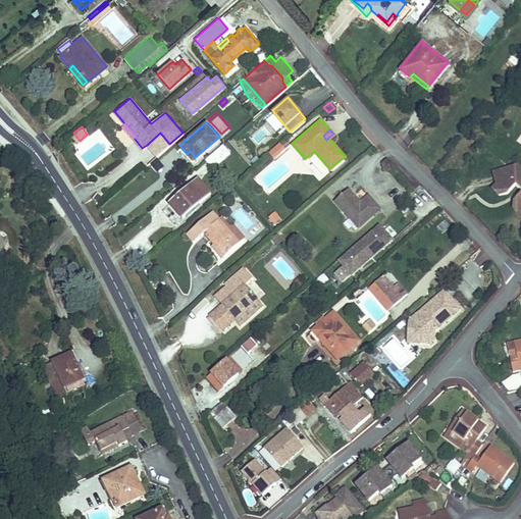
[(70,135),(76,143),(80,141),(73,133),(70,135)]
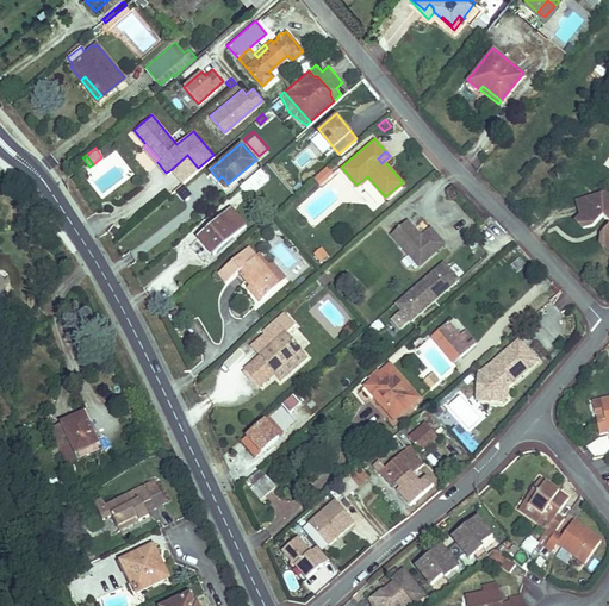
[(172,169),(182,181),(198,168),(187,155),(172,169)]
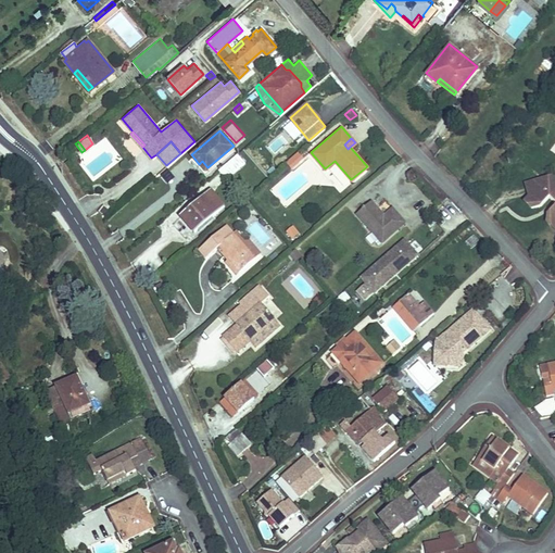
[(237,153),(243,160),(247,158),(240,150),(237,153)]
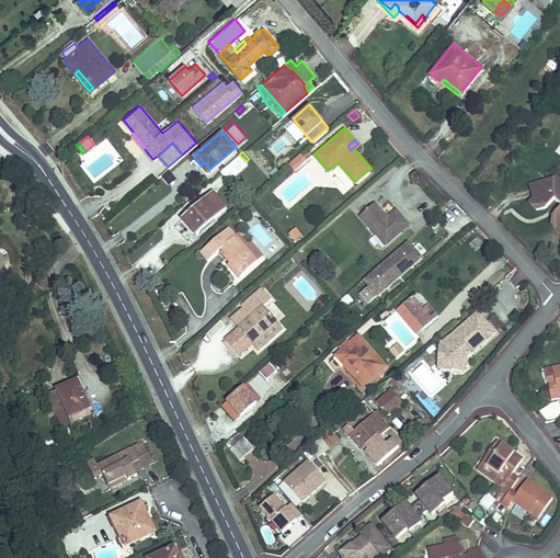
[(296,155),(301,161),(306,157),(300,151),(296,155)]
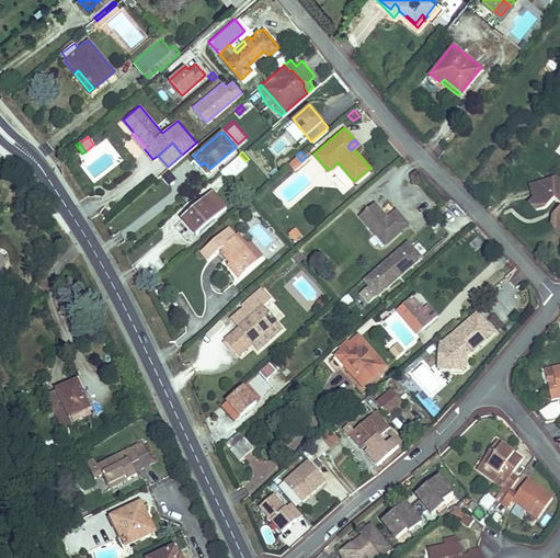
[(220,170),(228,179),(247,162),(239,155),(220,170)]
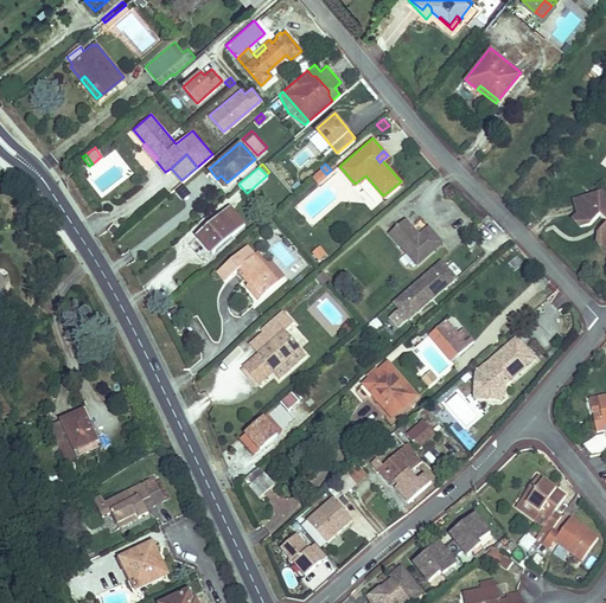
[(311,175),(317,181),(326,174),(320,167),(311,175)]
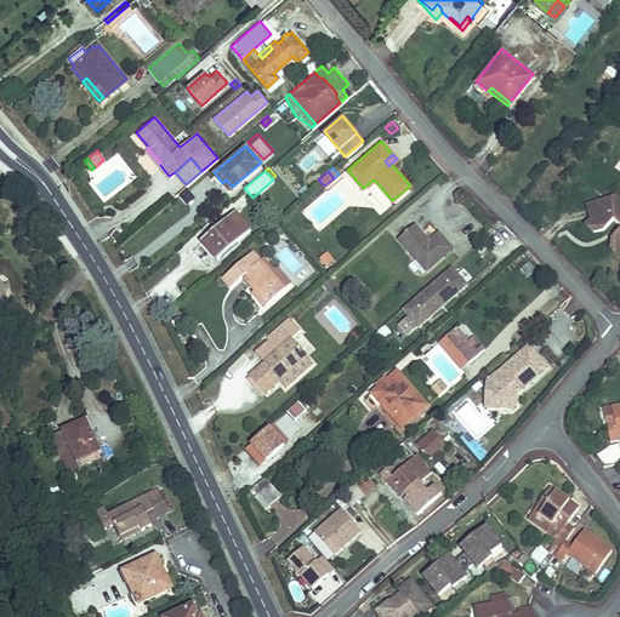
[(379,211),(391,200),(373,180),(360,190),(379,211)]
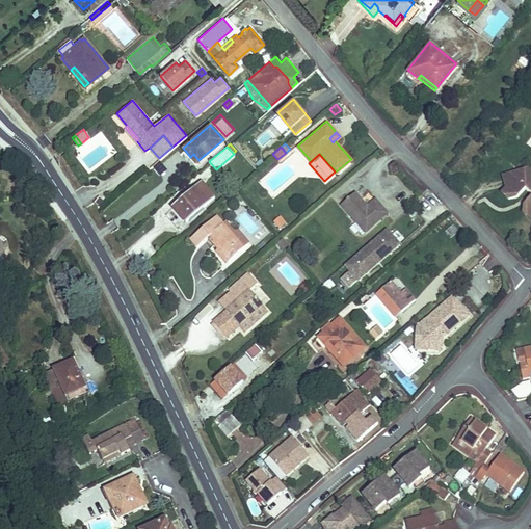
[(501,190),(507,196),(516,194),(525,186),(530,191),(530,192),(528,195),(530,197),(527,201),(524,201),(523,210),(530,217),(530,170),(526,167),(520,168),(523,180),(507,184),(501,190)]
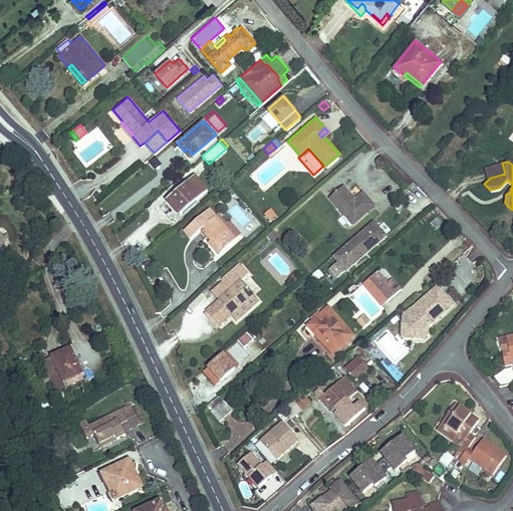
[(485,168),(488,180),(490,178),(505,174),(502,163),(485,168)]
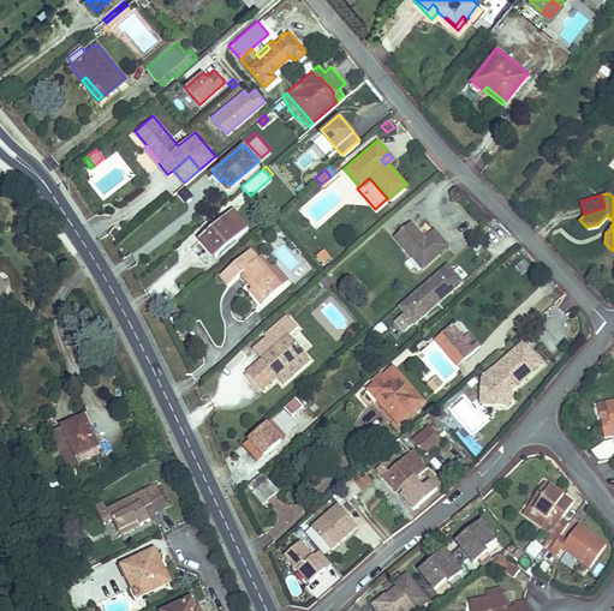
[(198,235),(214,255),(246,226),(231,207),(198,235)]
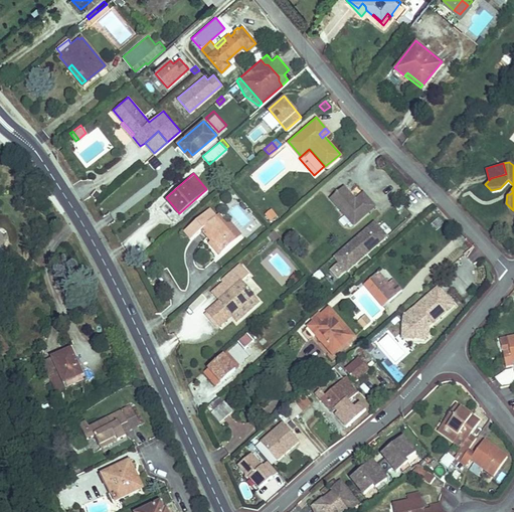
[(330,196),(353,222),(374,204),(363,191),(355,198),(343,184),(330,196)]
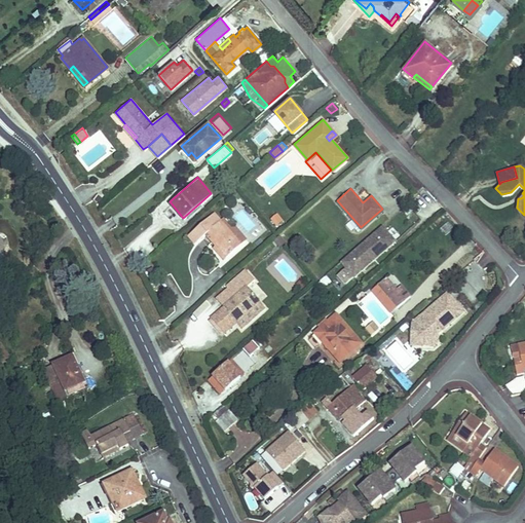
[(95,196),(100,201),(104,197),(100,193),(95,196)]
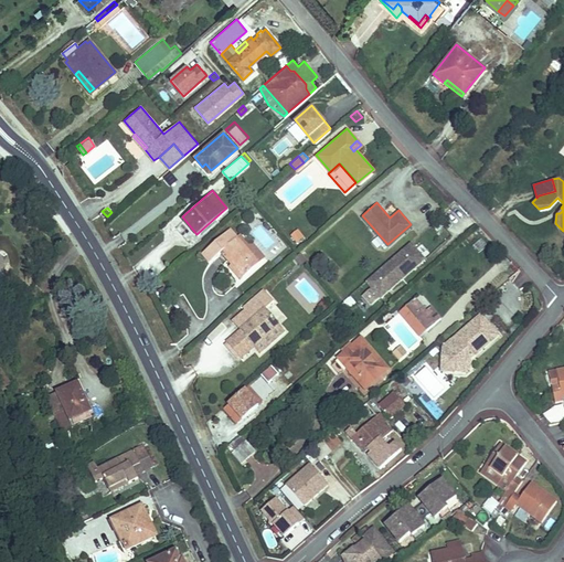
[(432,224),(436,230),(443,224),(437,219),(432,224)]
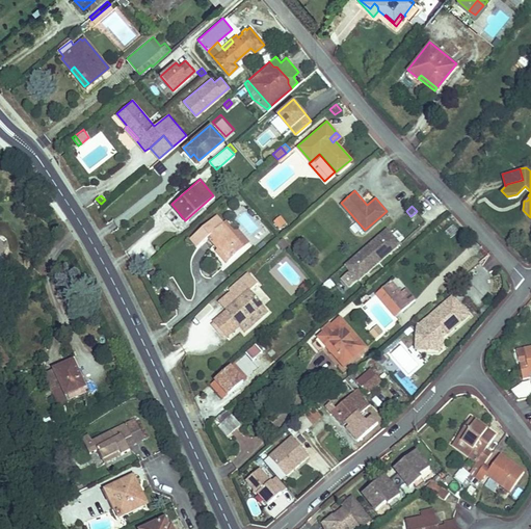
[(270,218),(279,227),(285,220),(276,212),(270,218)]
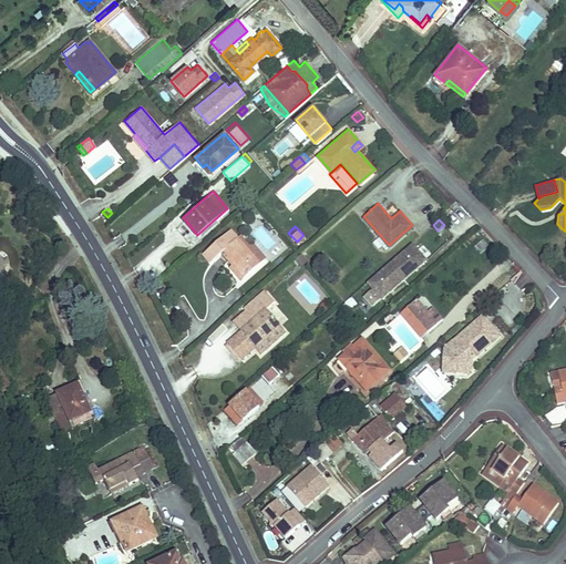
[(225,232),(233,239),(237,236),(230,228),(225,232)]
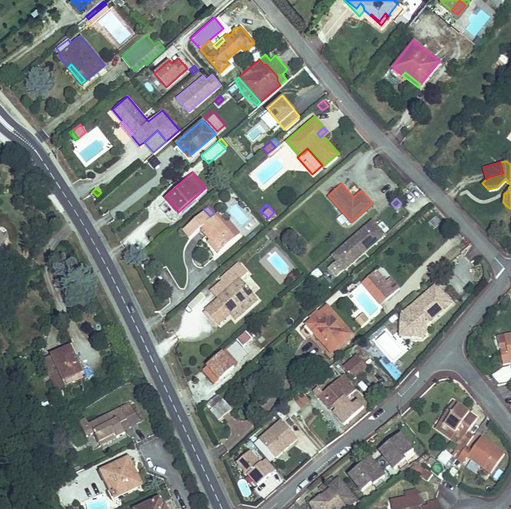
[(209,238),(219,249),(234,236),(214,213),(210,216),(203,209),(185,226),(191,233),(199,226),(209,238)]
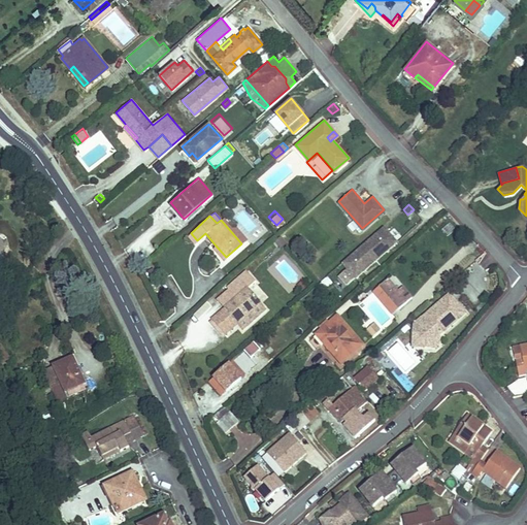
[(221,220),(241,243),(246,239),(235,226),(233,228),(223,218),(221,220)]
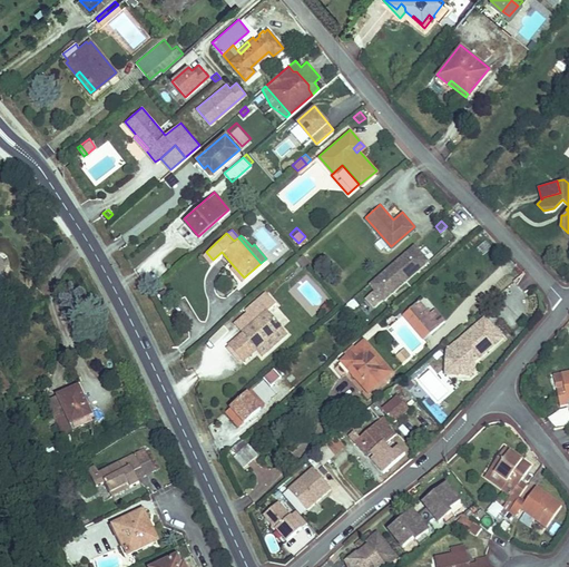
[(365,296),(374,305),(382,297),(383,299),(428,260),(413,243),(369,282),(374,289),(365,296)]
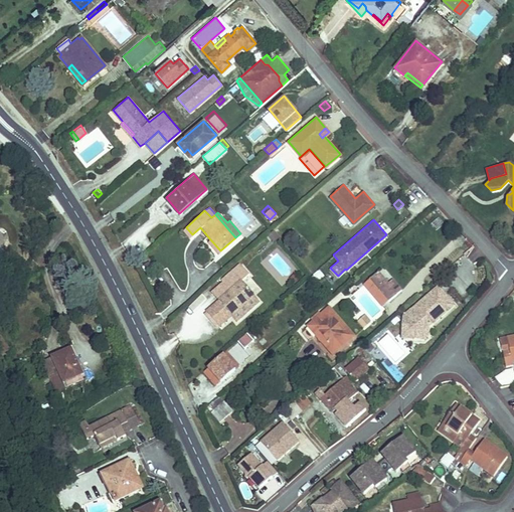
[(190,237),(192,234),(186,227),(183,229),(190,237)]
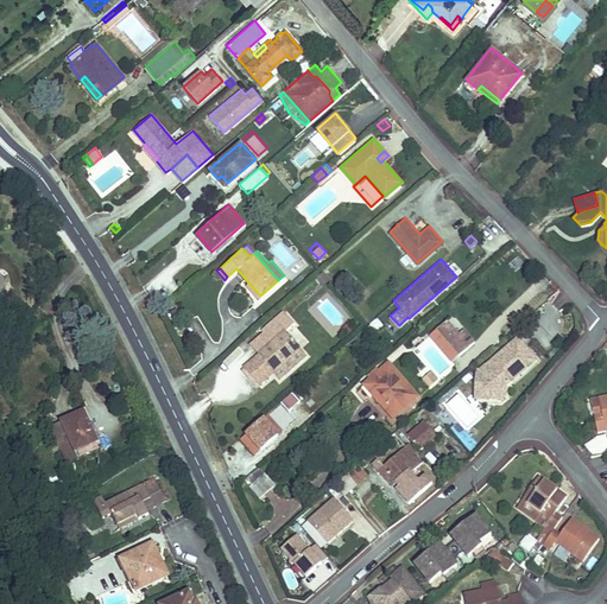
[(316,275),(322,284),(329,278),(322,269),(316,275)]
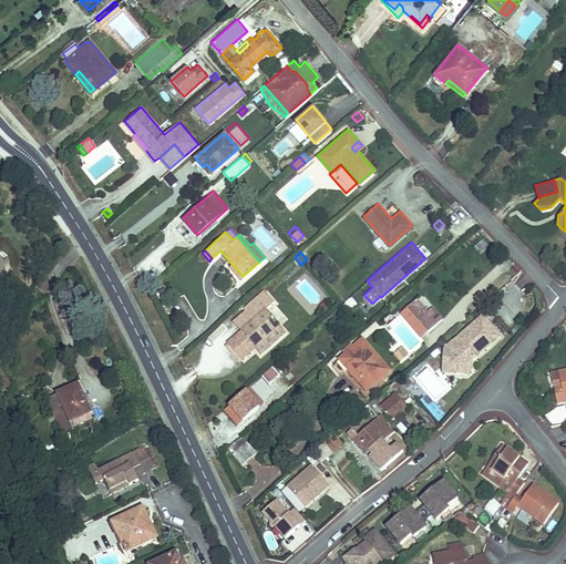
[(229,266),(240,278),(243,276),(232,264),(229,266)]
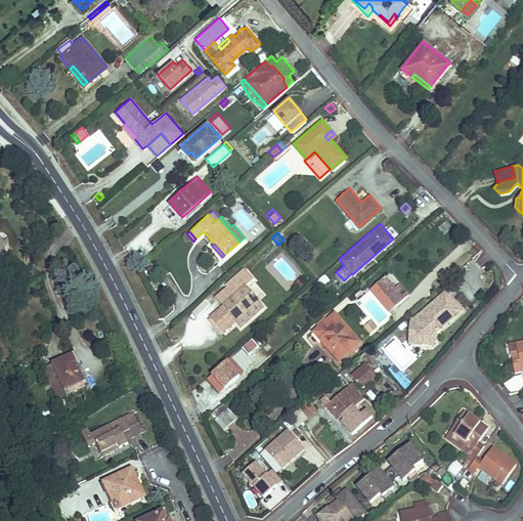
[(234,319),(240,324),(263,305),(246,285),(253,277),(246,269),(227,285),(234,293),(229,298),(210,315),(222,330),(234,319)]
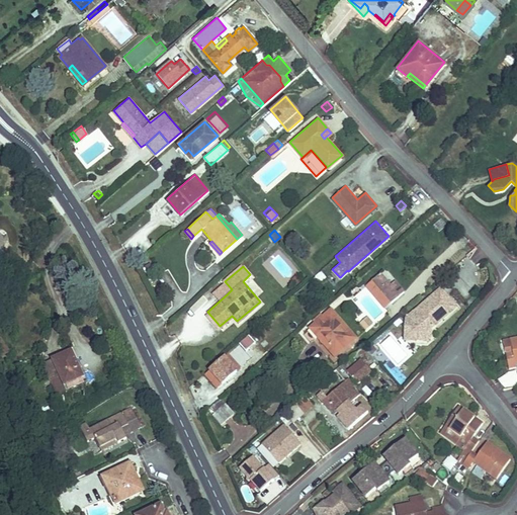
[(315,274),(320,280),(326,275),(320,269),(315,274)]
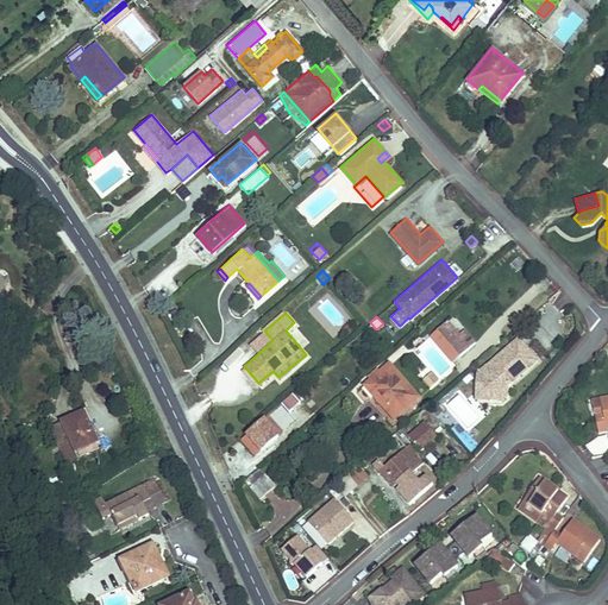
[(437,327),(459,353),(474,340),(464,328),(458,333),(446,319),(437,327)]
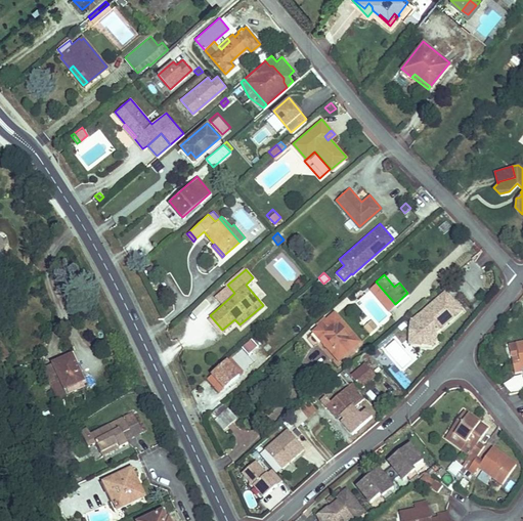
[(369,287),(389,309),(395,304),(376,281),(369,287)]
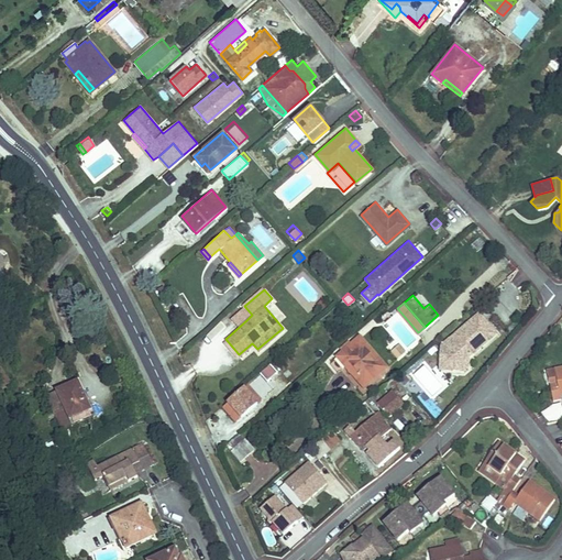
[(239,311),(246,320),(252,315),(244,306),(239,311)]
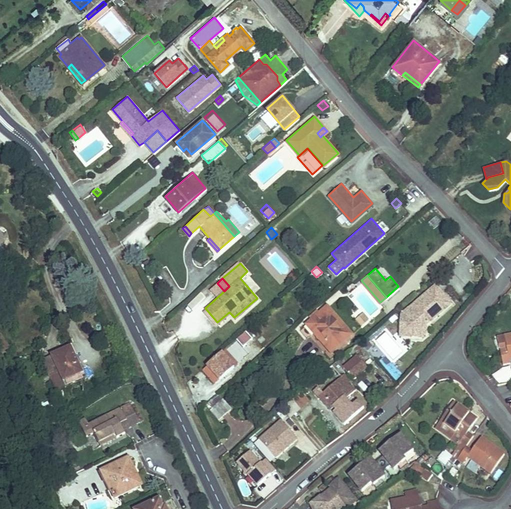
[(411,330),(410,335),(420,336),(425,332),(425,323),(429,320),(427,317),(430,315),(432,317),(450,301),(434,283),(400,313),(400,323),(405,323),(411,330)]
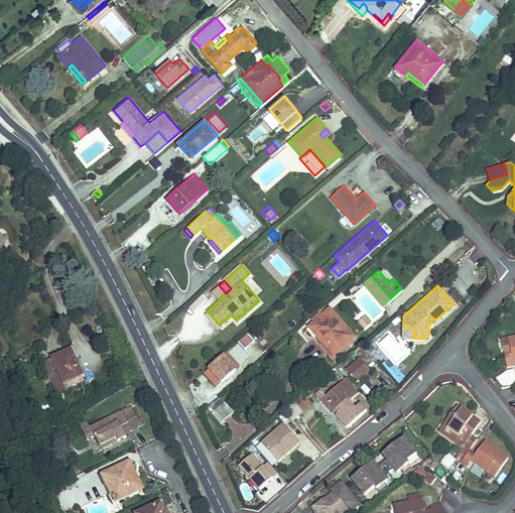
[(320,334),(335,351),(353,335),(329,306),(320,313),(319,311),(311,318),(313,321),(308,325),(315,334),(319,331),(322,334),(320,334)]
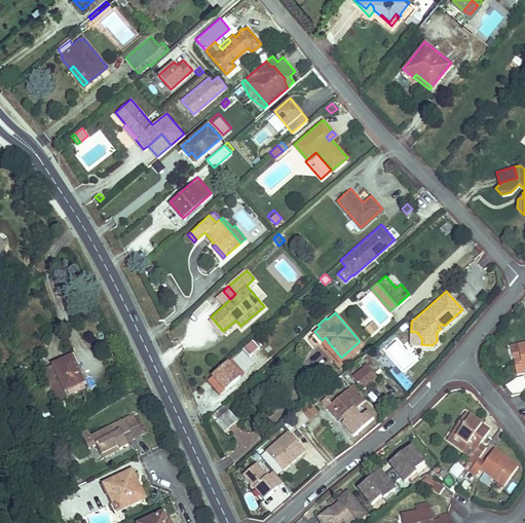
[(365,326),(370,332),(377,326),(372,320),(365,326)]
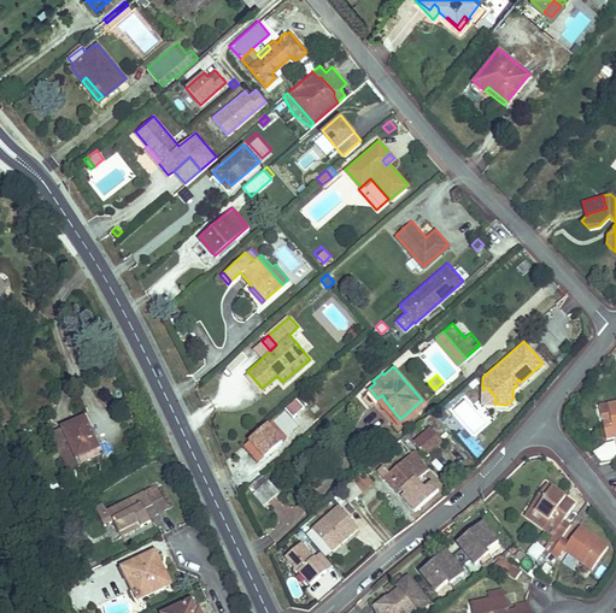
[(481,402),(494,404),(496,398),(488,389),(482,389),(481,402)]
